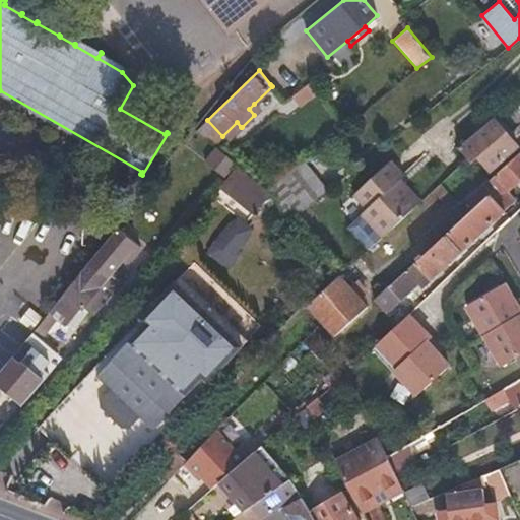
[(259,110),(254,104),(249,109),(254,115),(259,110)]
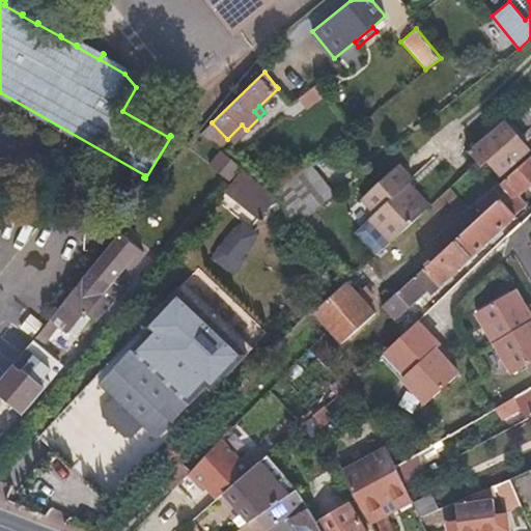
[(487,158),(502,174),(528,151),(503,121),(469,151),(478,162),(480,164),(487,158)]
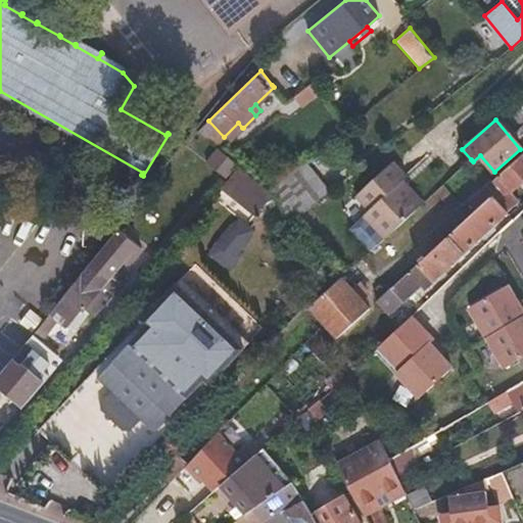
[(238,123),(224,137),(228,141),(242,128),(238,123)]
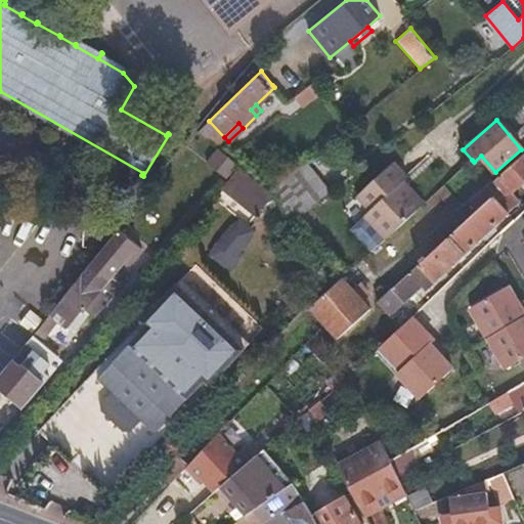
[(489,199),(504,215),(521,200),(513,190),(523,180),(523,153),(492,181),(499,189),(489,199)]
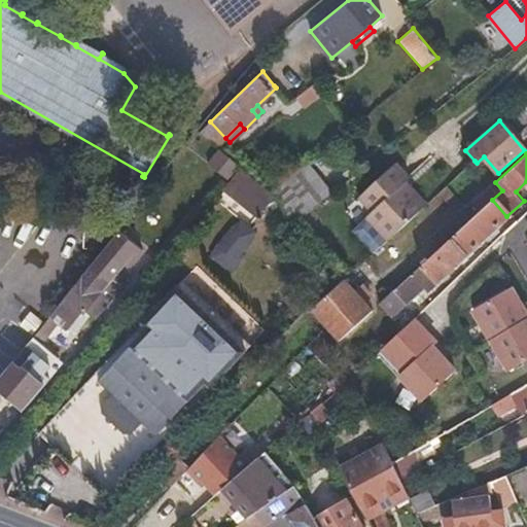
[(233,164),(222,155),(216,163),(226,171),(233,164)]
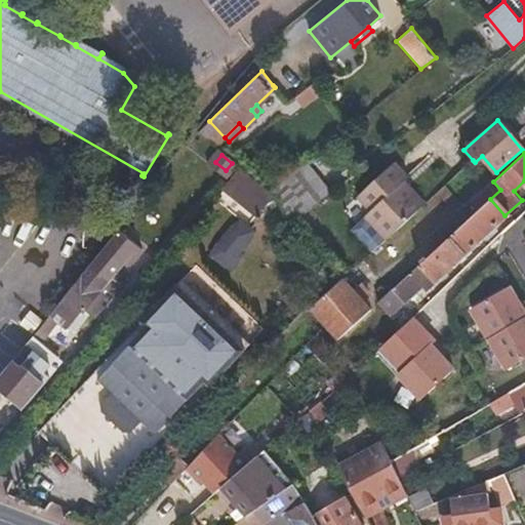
[(266,182),(274,191),(301,167),(293,158),(266,182)]
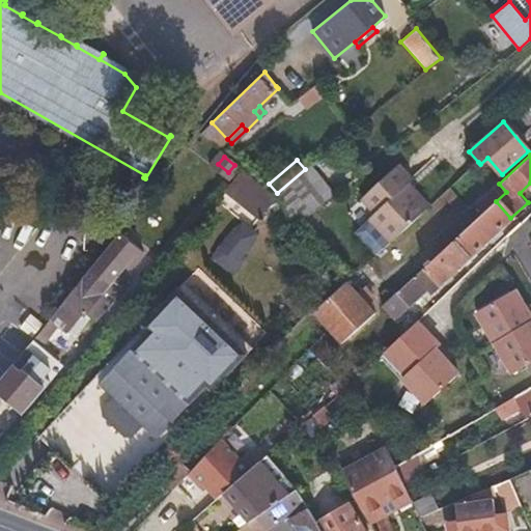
[(277,193),(276,194),(290,232),(333,198),(307,167),(305,169),(277,193)]
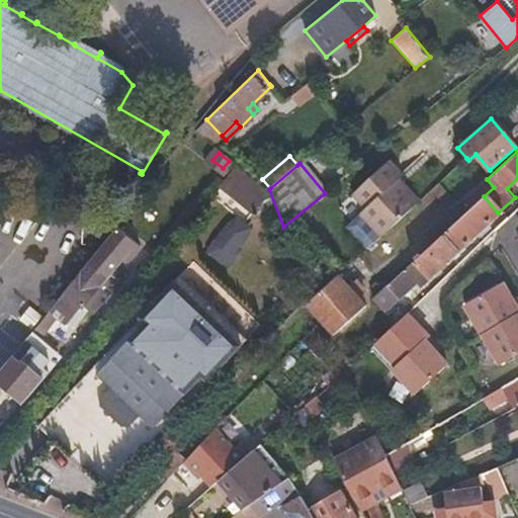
[(238,168),(222,187),(252,212),(268,192),(238,168)]
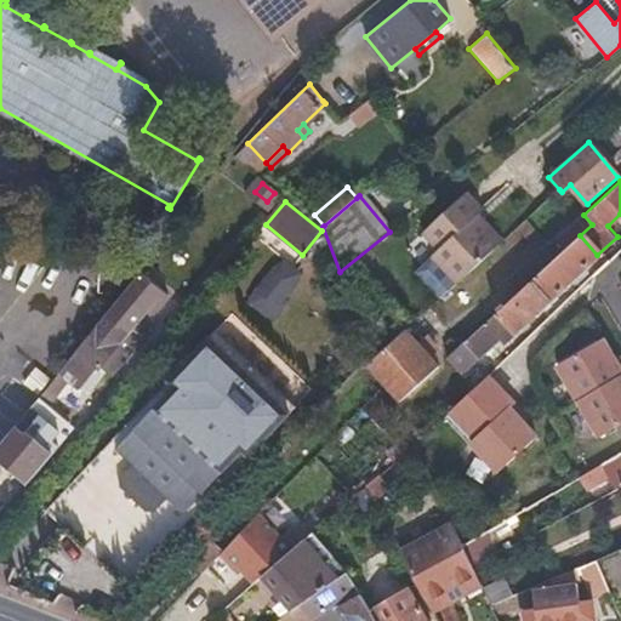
[(432,256),(457,283),(502,241),(478,216),(473,220),(456,201),(423,233),(439,249),(432,256)]
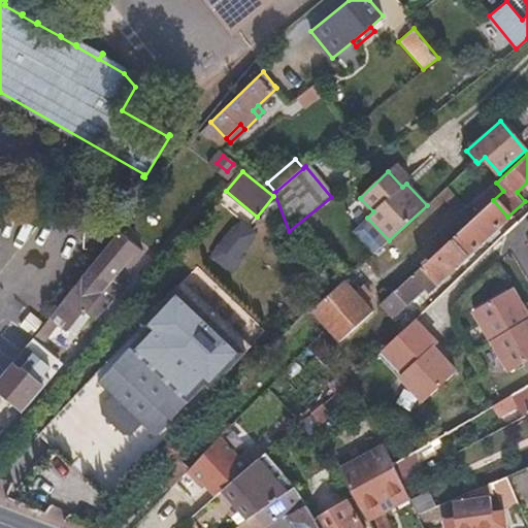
[(481,211),(493,200),(503,191),(496,183),(472,203),(481,211)]
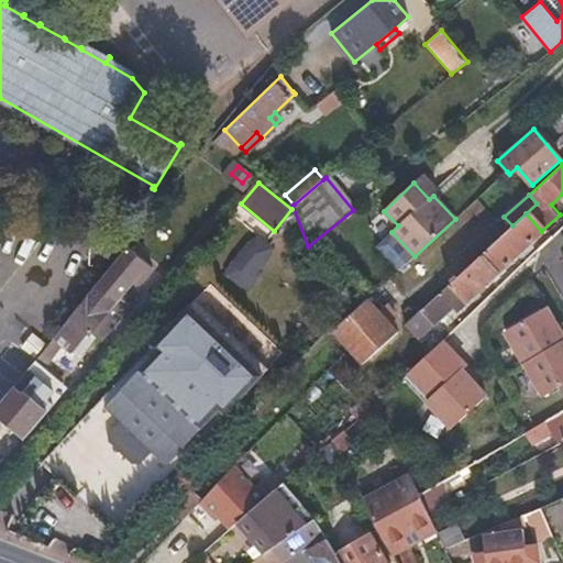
[(457,309),(541,231),(526,213),(512,225),(405,324),(421,342),(429,335),(427,331),(454,306),(457,309)]
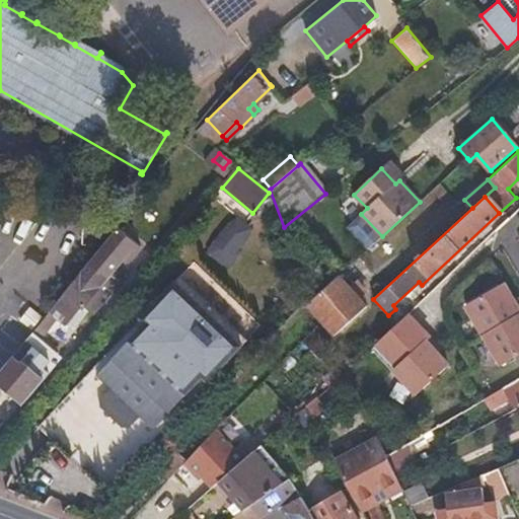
[(119,229),(118,228),(65,292),(79,304),(82,307),(84,305),(95,292),(103,299),(125,274),(126,266),(140,247),(120,227),(119,229)]
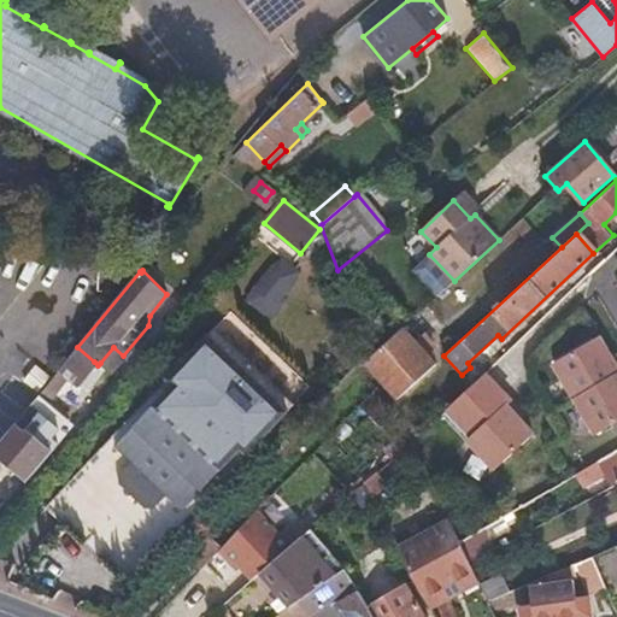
[(403,329),(365,363),(398,398),(435,364),(427,356),(433,350),(427,342),(421,336),(415,342),(403,329)]
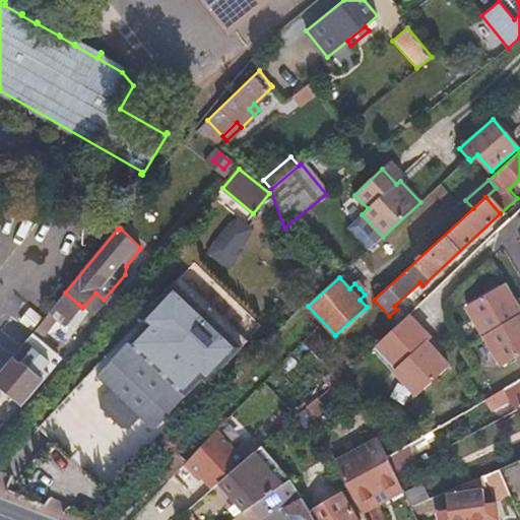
[(240,342),(171,279),(136,317),(36,428),(105,491),(205,380),(240,342)]
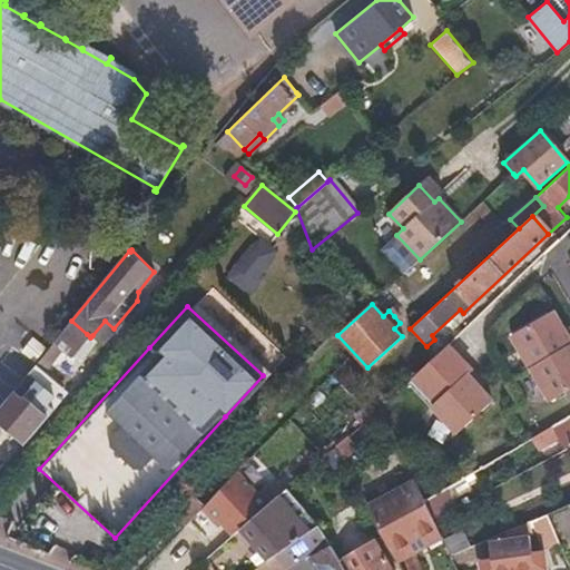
[(511,336),(544,392),(569,374),(569,342),(564,333),(552,312),(512,335),(511,336)]
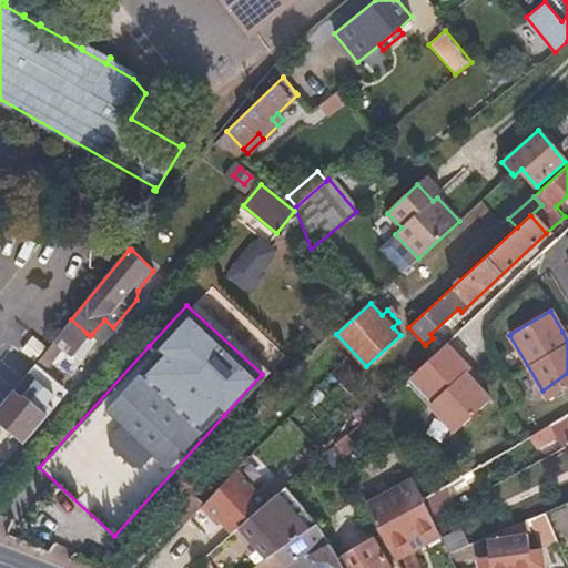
[(71,320),(0,406),(0,409),(28,434),(58,399),(48,392),(54,383),(41,371),(61,347),(68,354),(87,333),(71,320)]
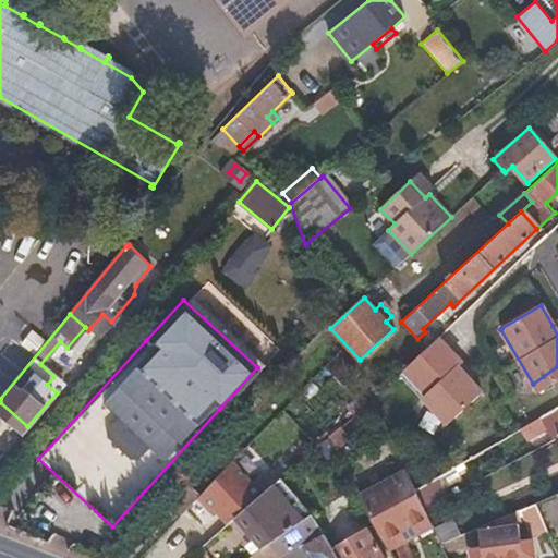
[(98,336),(111,322),(102,314),(91,328),(98,336)]
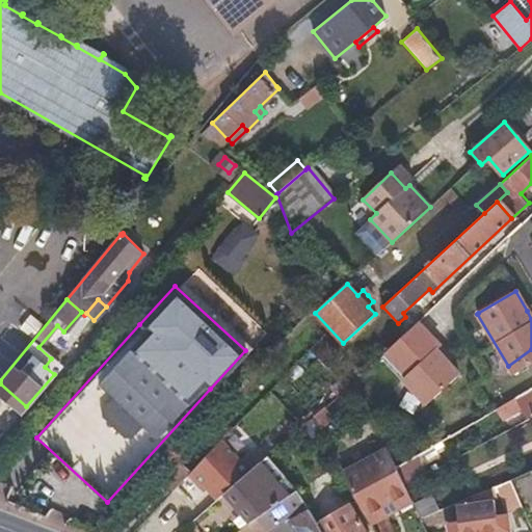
[(81,312),(63,331),(72,339),(88,319),(84,315),(81,312)]
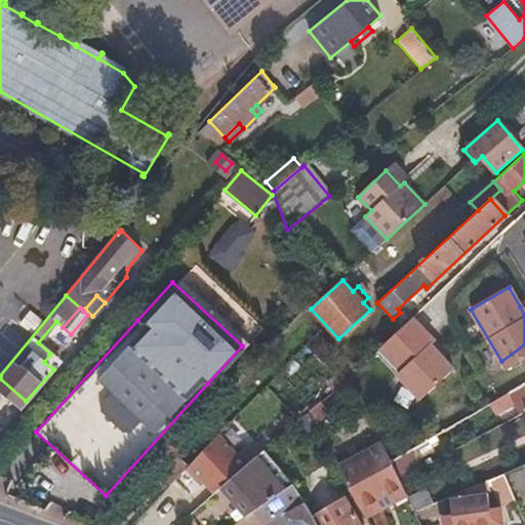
[(400,328),(379,348),(384,352),(401,370),(430,346),(434,341),(411,318),(400,328)]
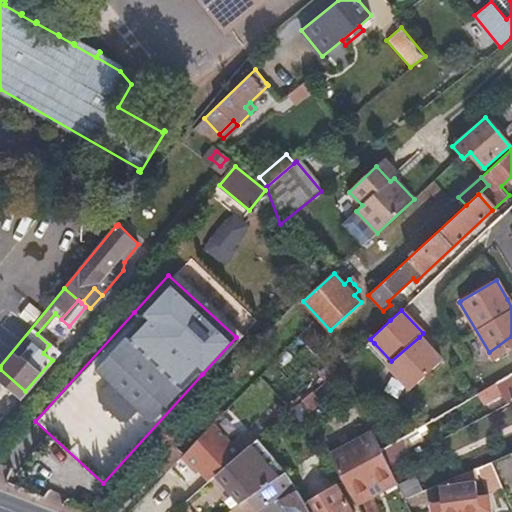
[(511,336),(489,352),(494,361),(511,350),(511,336)]
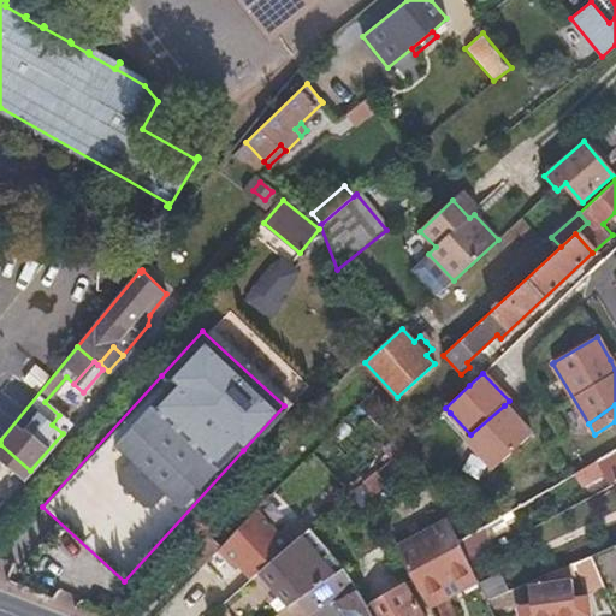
[(517,419),(504,406),(471,434),(466,438),(493,468),(531,433),(517,419)]
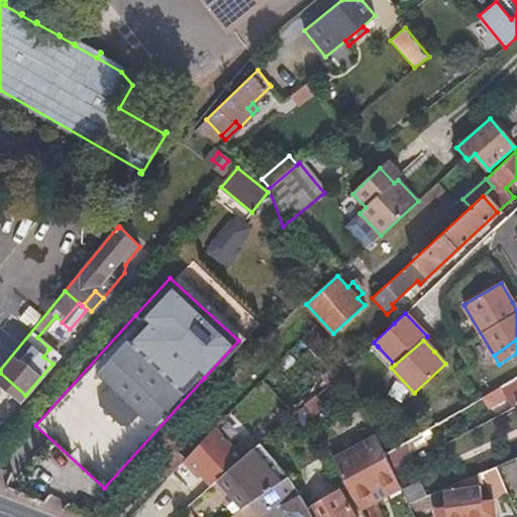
[(395,365),(378,346),(373,350),(390,369),(391,368),(395,365)]
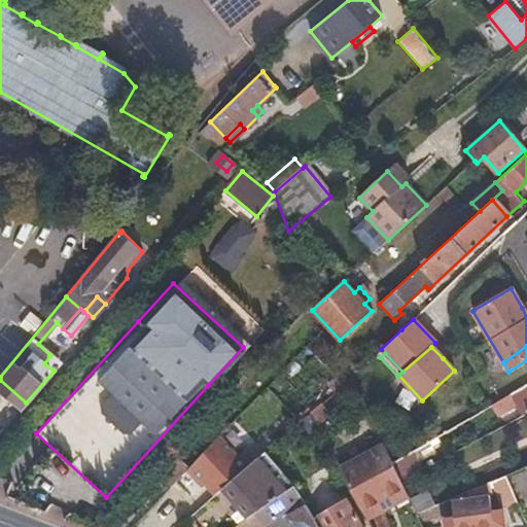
[(526,384),(491,406),(497,415),(512,407),(511,405),(515,402),(522,416),(526,413),(526,384)]
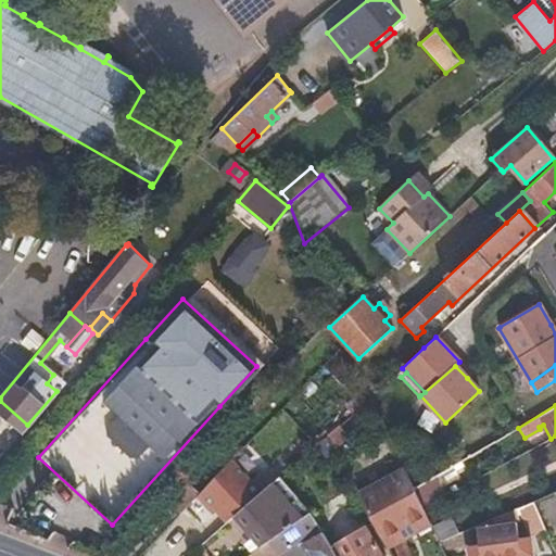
[(338,427),(326,437),(333,450),(345,442),(338,427)]
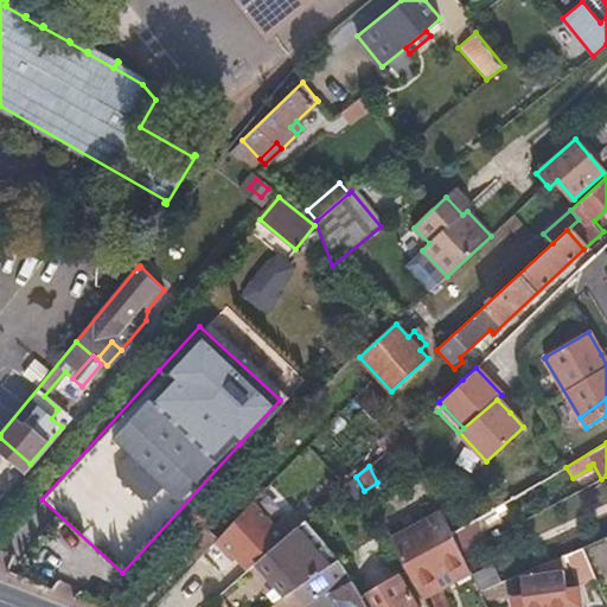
[(451,535),(460,554),(484,541),(478,530),(497,518),(492,510),(451,535)]
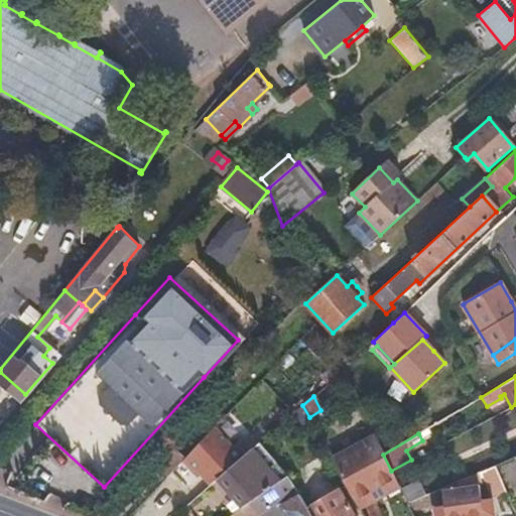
[(333,461),(353,498),(393,475),(391,471),(383,455),(375,437),(333,461)]
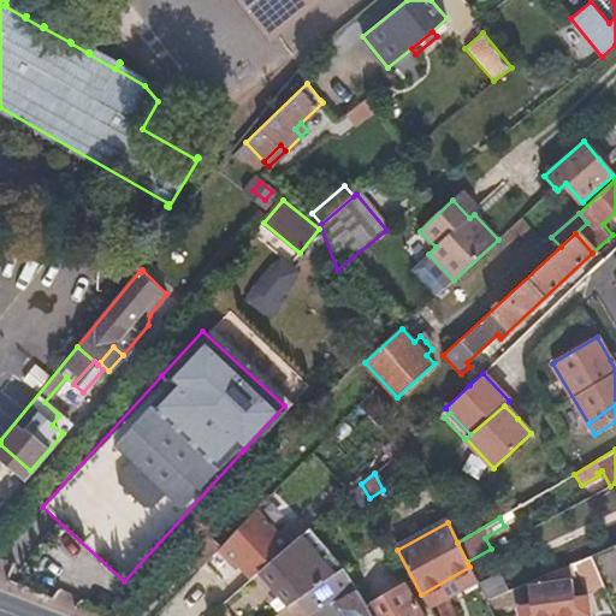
[(265,567),(295,602),(344,567),(309,528),(296,540),(265,567)]
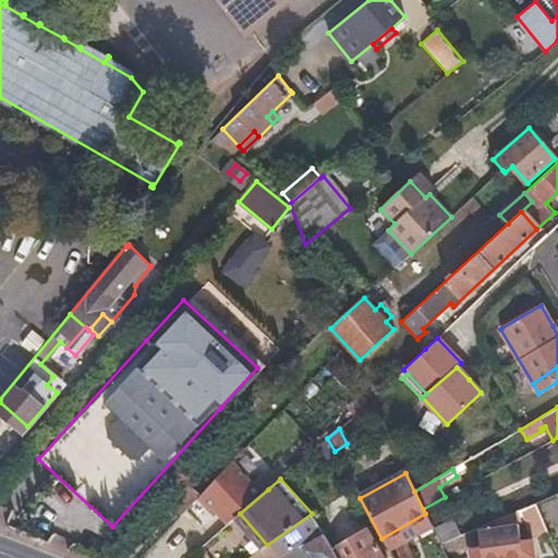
[(158,519),(170,531),(189,510),(177,499),(158,519)]
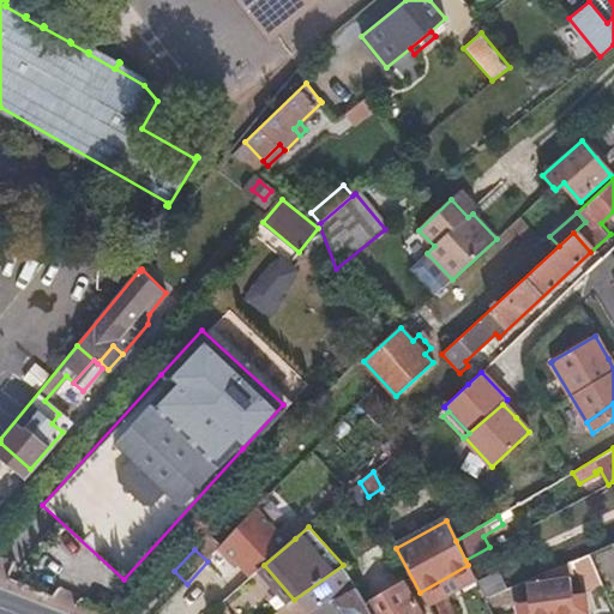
[(548,582),(552,613),(587,613),(585,595),(573,596),(569,564),(547,572),(548,582)]
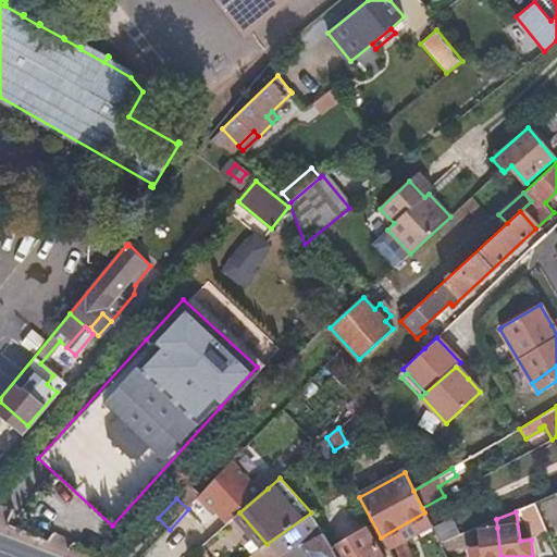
[(267,544),(246,556),(336,556),(331,547),(311,512),(267,544)]
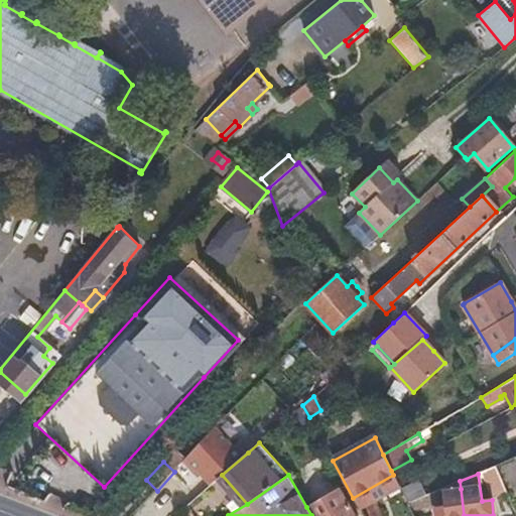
[(353,498),(356,504),(372,496),(373,498),(397,485),(393,475),(353,498)]
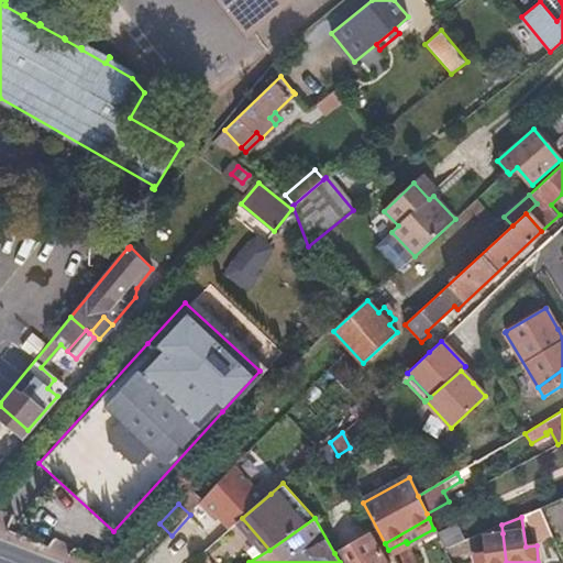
[(443,551),(455,545),(461,542),(453,525),(434,532),(443,551)]
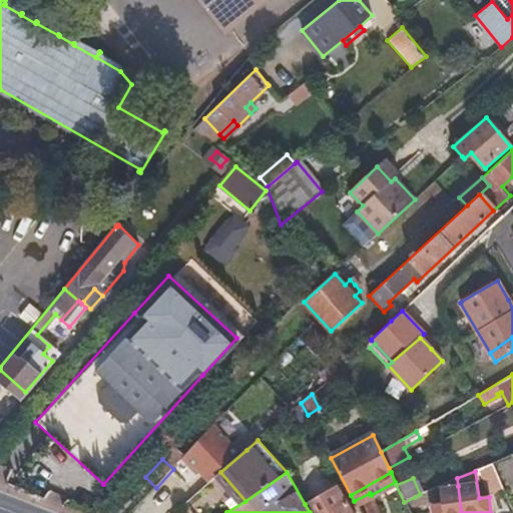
[(310,512),(351,512),(336,486),(305,504),(310,512)]
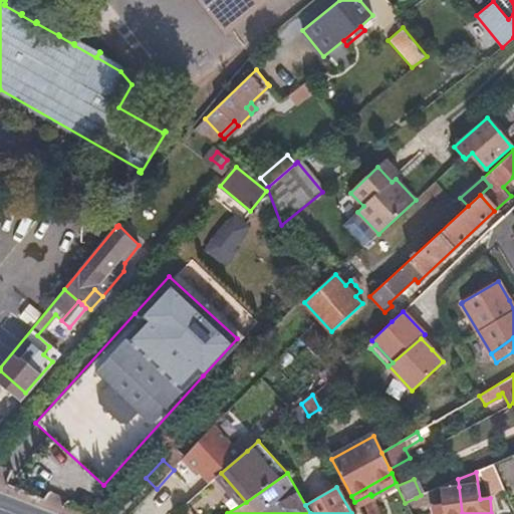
[(433,513),(462,513),(459,487),(441,490),(442,504),(432,505),(433,513)]
